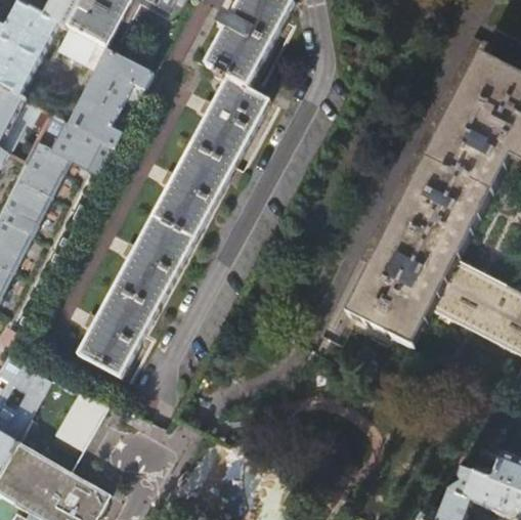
[(13,0),(16,2),(34,10),(39,0),(13,0)]
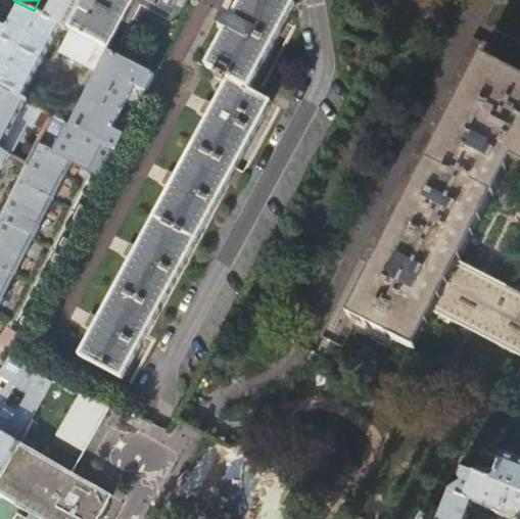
[(50,0),(42,15),(57,24),(62,27),(77,0),(50,0)]
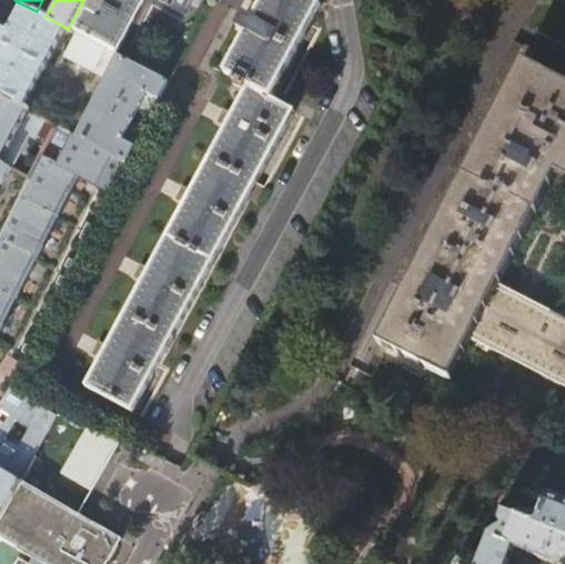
[(111,51),(139,0),(83,0),(68,29),(73,31),(111,51)]
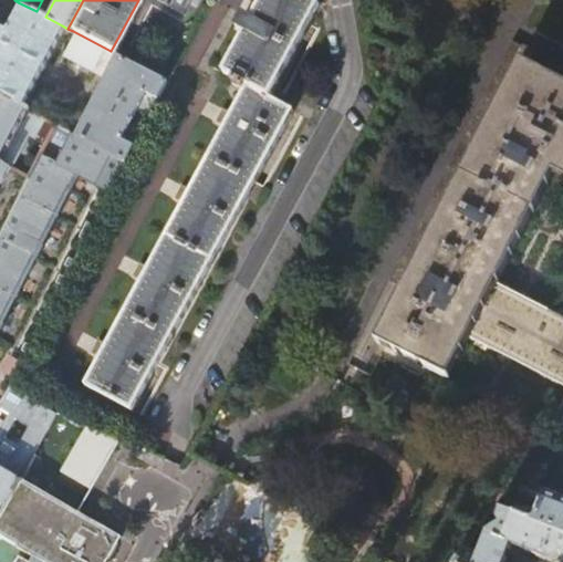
[(80,384),(126,409),(289,111),(264,97),(315,3),(309,0),(257,0),(247,19),(238,13),(231,27),(240,32),(218,72),(241,84),(80,384)]
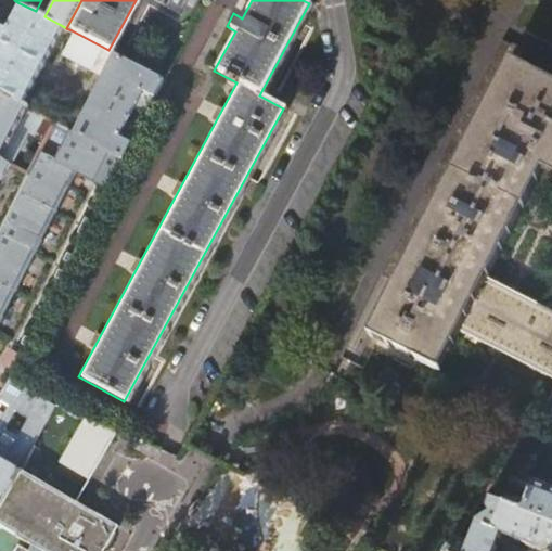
[(0,91),(20,102),(61,25),(45,16),(36,11),(17,2),(4,27),(0,24),(0,91)]
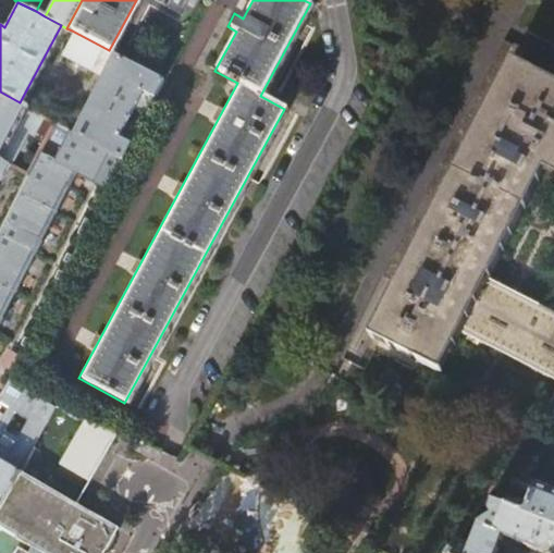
[(159,77),(109,50),(72,31),(61,52),(88,66),(102,65),(71,130),(119,156),(127,138),(118,133),(133,102),(144,108),(159,77)]
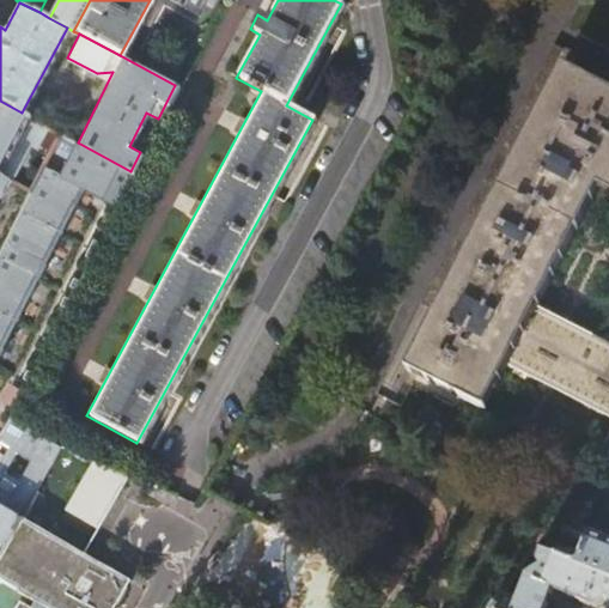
[(608,86),(556,59),(401,366),(480,407),(503,363),(608,414),(608,86)]
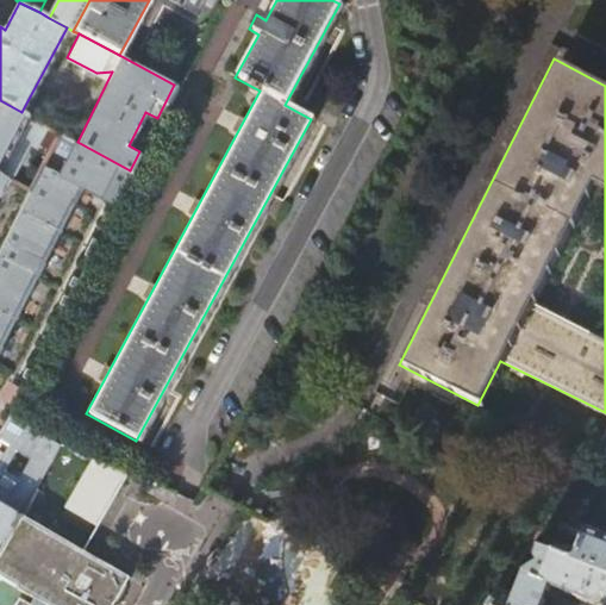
[(56,130),(22,112),(0,100),(0,175),(6,179),(11,180),(26,189),(56,130)]
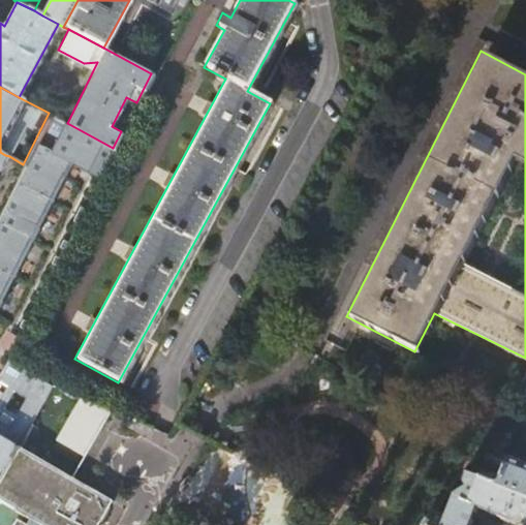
[(67,123),(49,113),(23,164),(9,156),(5,155),(0,164),(0,314),(6,318),(0,332),(0,345),(9,350),(113,148),(67,123)]
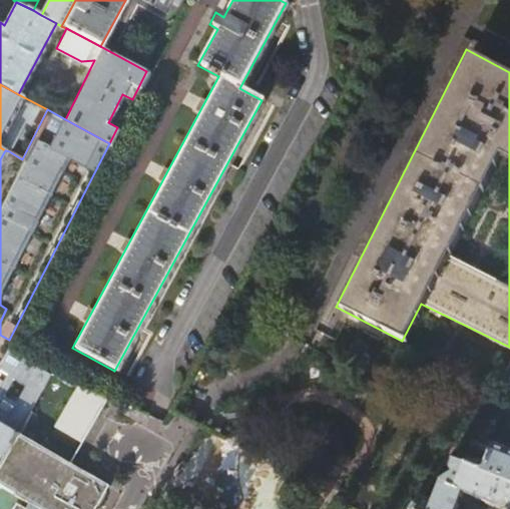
[(0,458),(16,430),(49,371),(49,370),(7,345),(0,355),(0,458)]
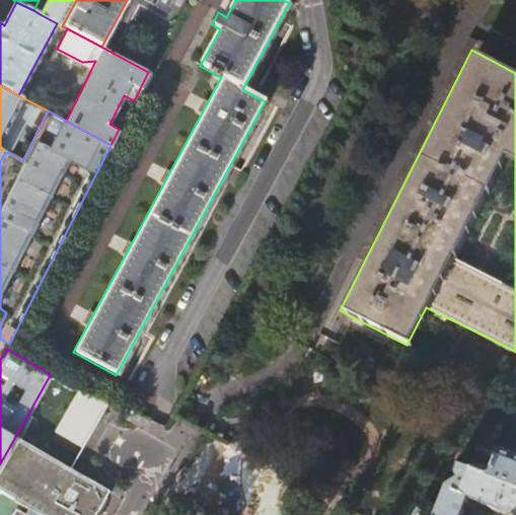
[(52,430),(80,446),(101,406),(72,390),(52,430)]
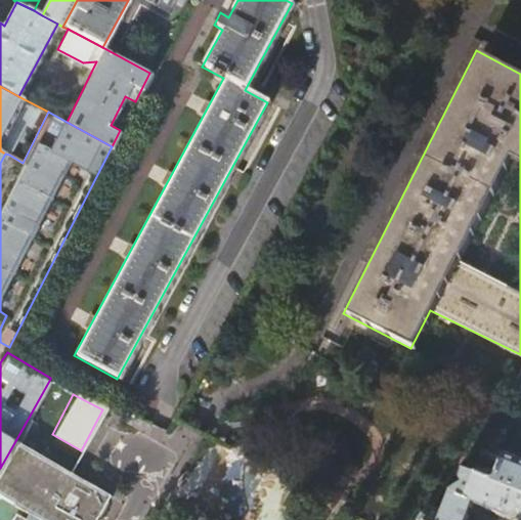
[(92,519),(109,493),(16,439),(0,468),(0,493),(12,501),(11,502),(26,511),(23,517),(13,511),(7,519),(92,519)]
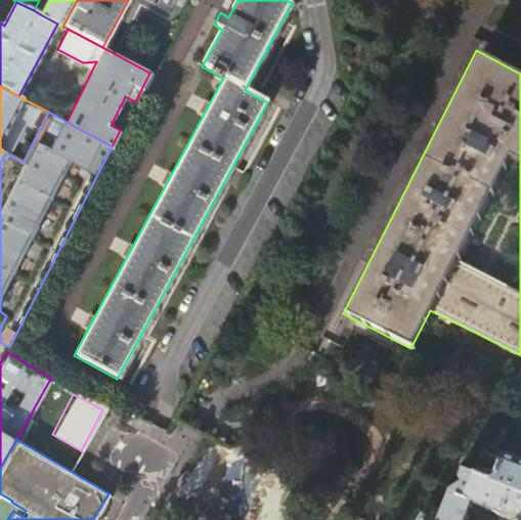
[(520,457),(506,450),(505,450),(503,450),(503,451),(502,452),(491,479),(520,490),(520,457)]
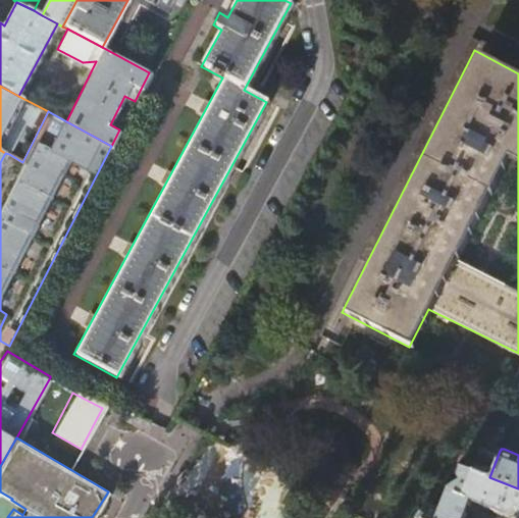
[(198,458),(193,467),(216,479),(226,459),(211,452),(206,462),(198,458)]
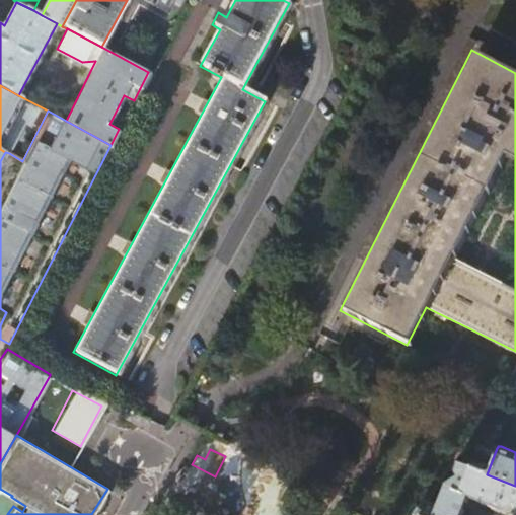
[(435,502),(424,498),(412,514),(515,514),(515,486),(487,474),(456,461),(452,471),(455,476),(444,484),(438,501),(435,502)]
